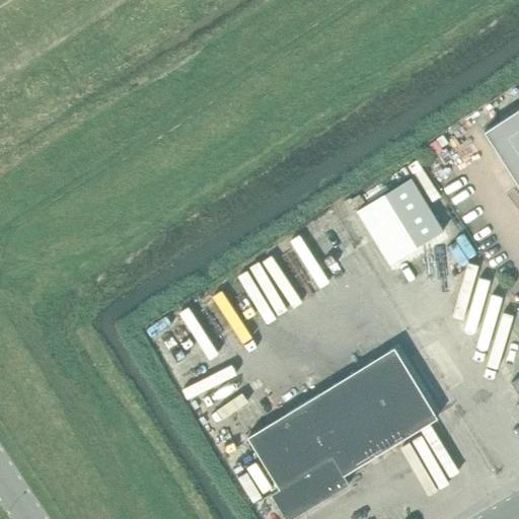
[(518,109),(484,132),(518,187),(518,109)]
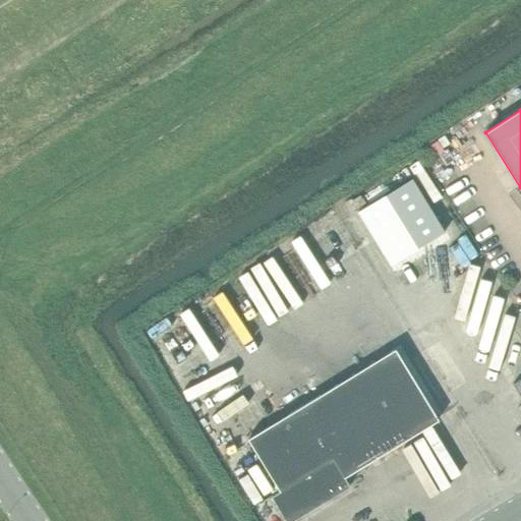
[(358,212),(392,265),(418,248),(445,232),(413,178),(358,212)]
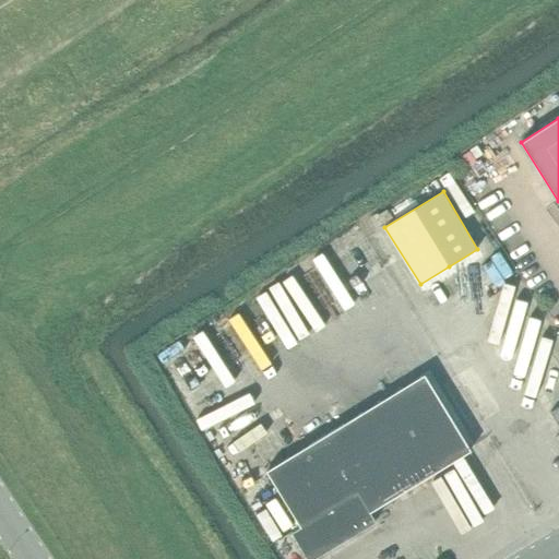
[(268,358),(278,354),(266,324),(256,329),(268,358)]
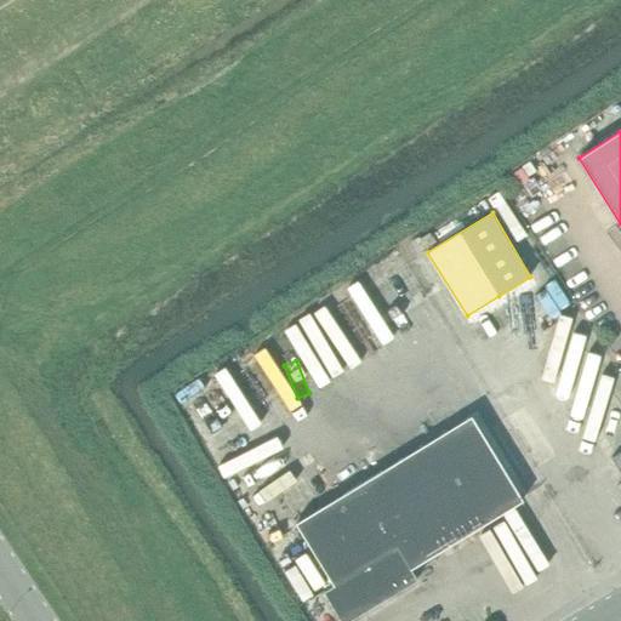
[(329,383),(315,362),(306,368),(319,389),(329,383)]
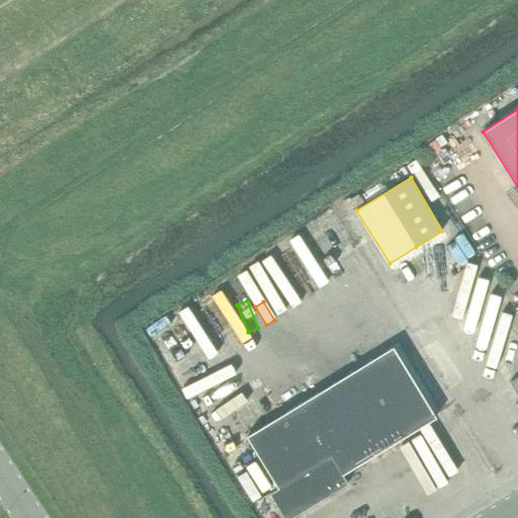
[(283,517),(290,517),(348,483),(343,475),(436,417),(393,347),(247,436),(278,488),(269,493),(283,517)]
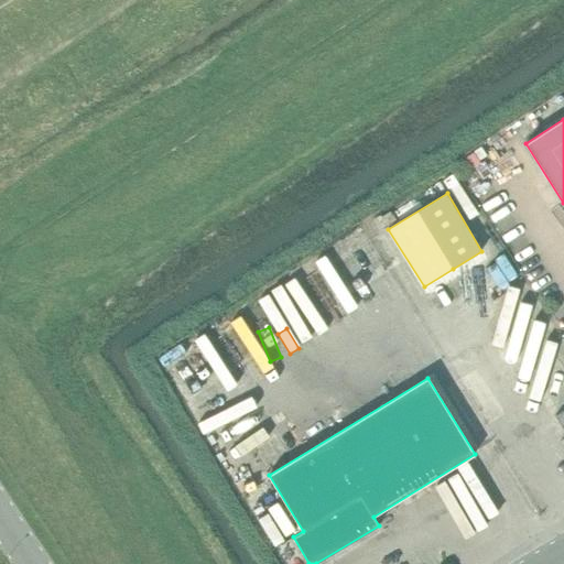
All buildings are outlined.
